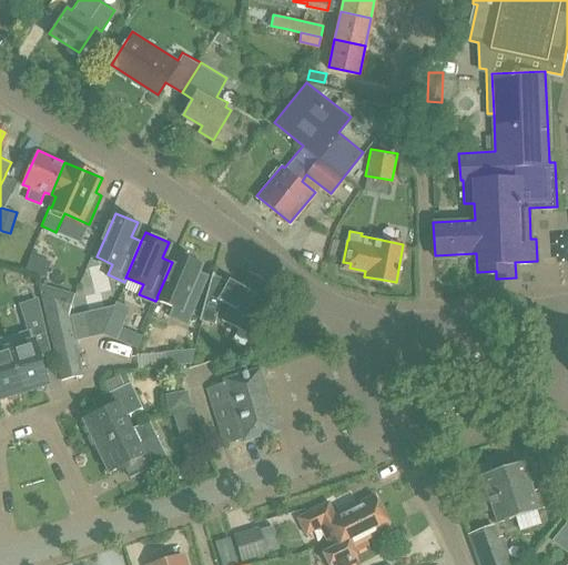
[(156,298),(158,298),(174,304),(170,314),(186,322),(208,274),(198,271),(202,262),(176,251),(172,262),(156,298)]
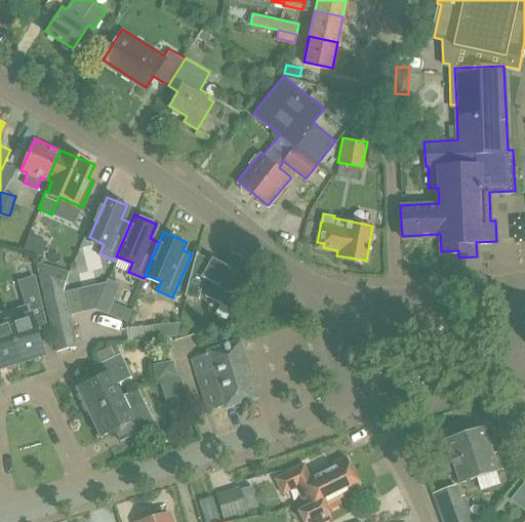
[(207,294),(232,311),(256,267),(230,251),(223,264),(212,257),(211,259),(197,253),(186,294),(197,297),(203,276),(213,282),(207,294)]
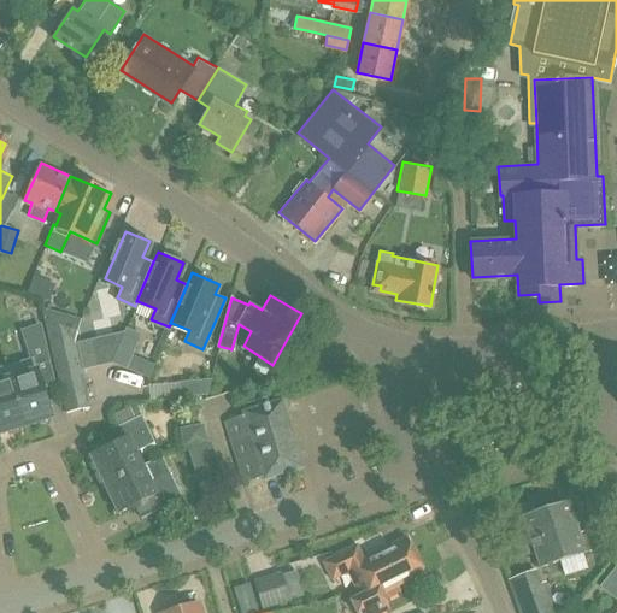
[(42,306),(65,410),(89,405),(75,342),(74,337),(76,337),(82,318),(42,306)]
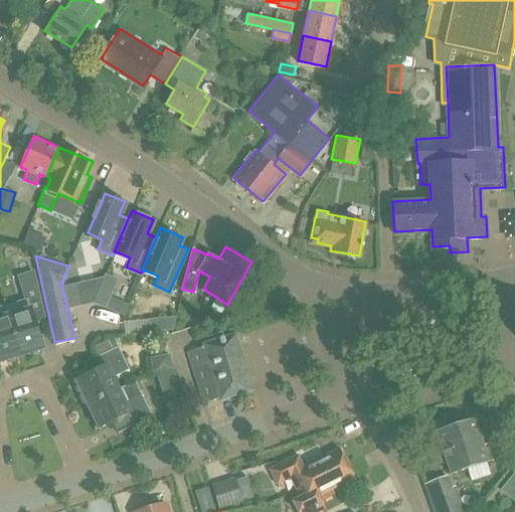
[(23,296),(2,302),(6,315),(18,353),(43,346),(36,323),(46,320),(33,269),(17,274),(23,296)]
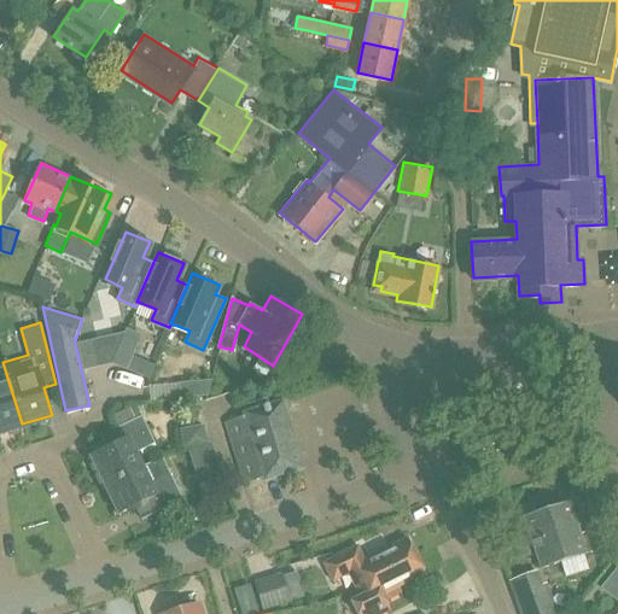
[(126,326),(110,361),(126,368),(141,332),(126,326)]
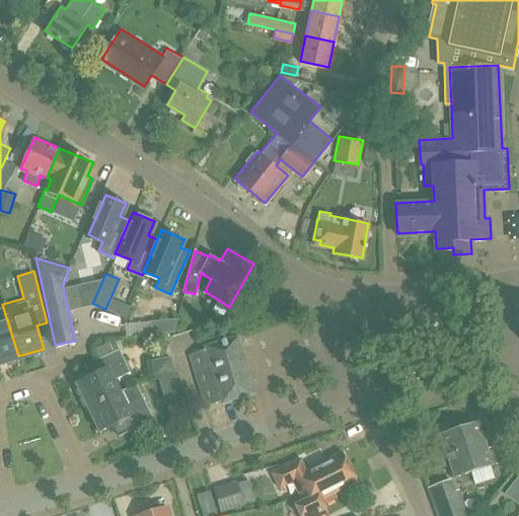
[(82,306),(77,283),(64,286),(69,308),(82,306)]
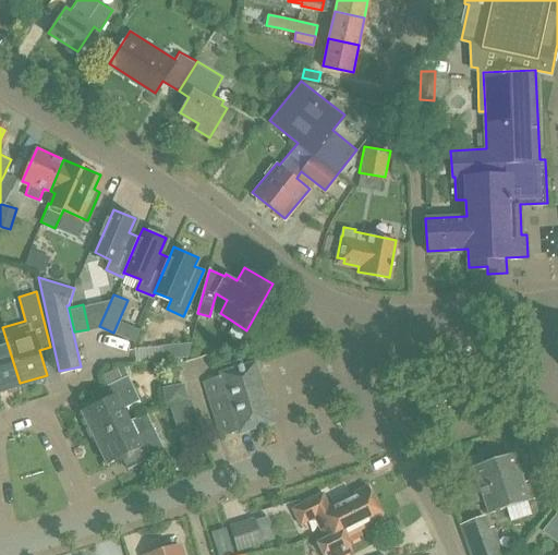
[(0,327),(0,389),(20,383),(7,341),(2,327),(0,327)]
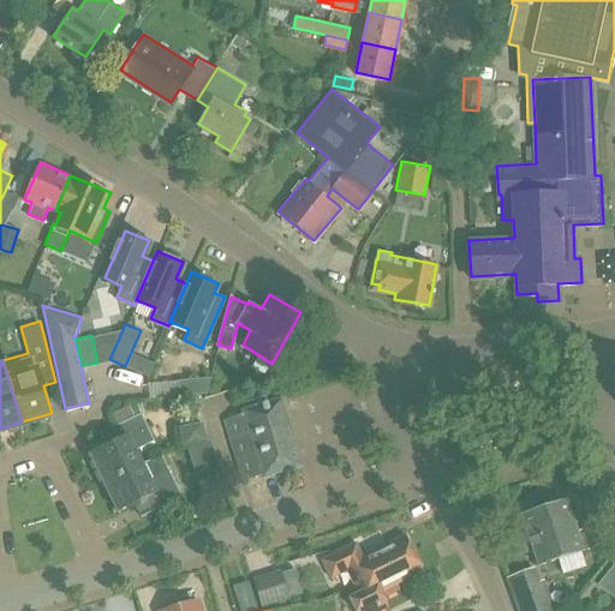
[(177,378),(178,394),(206,391),(209,376),(177,378)]
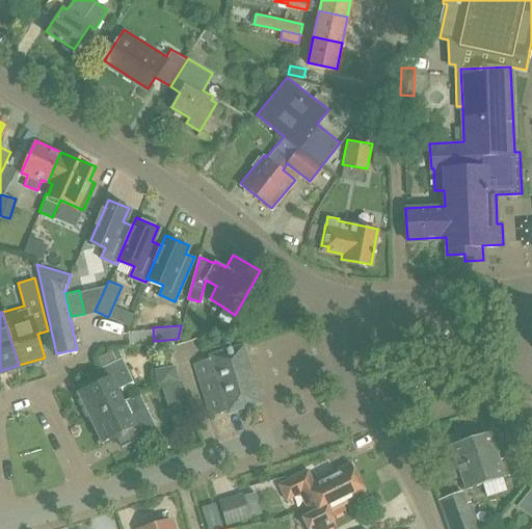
[(194,361),(211,414),(227,410),(228,412),(261,401),(243,343),(210,353),(210,355),(194,361)]
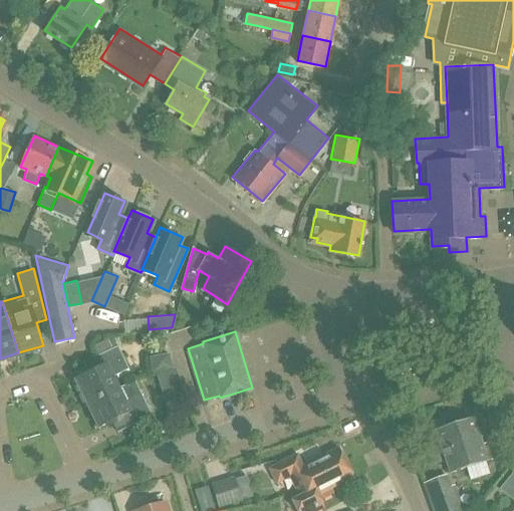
[(141,342),(152,342),(151,332),(141,332),(141,342)]
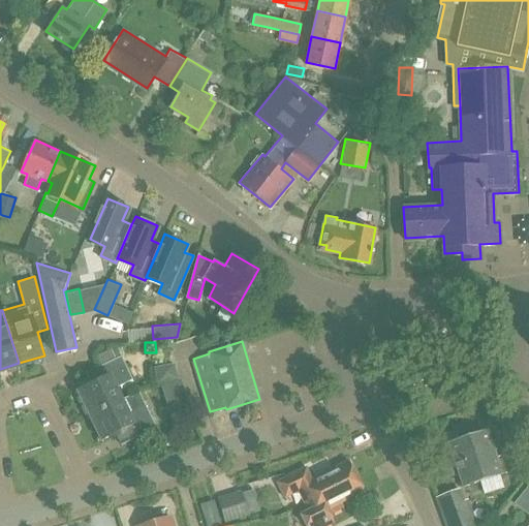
[(78,390),(89,413),(122,398),(116,385),(132,377),(121,353),(86,371),(92,382),(78,390)]
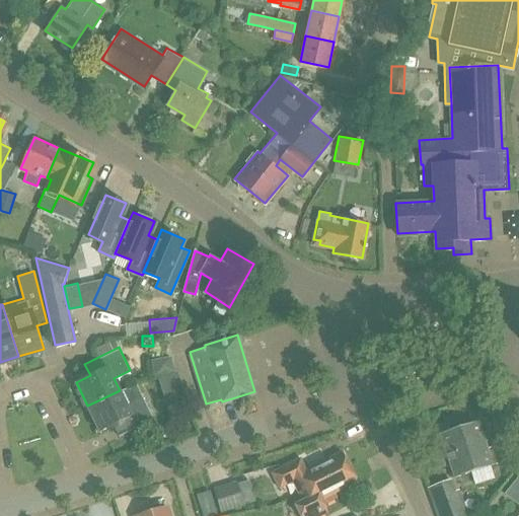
[(151,359),(154,375),(175,370),(171,355),(151,359)]
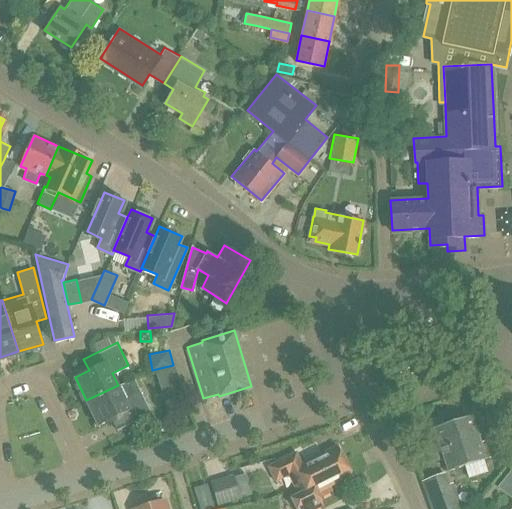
[(155,371),(156,371),(159,383),(178,377),(175,367),(175,365),(173,365),(155,371)]
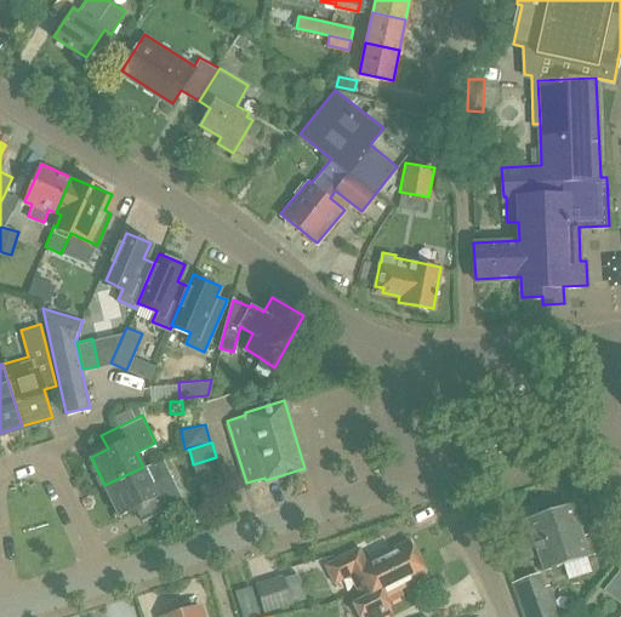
[(146,501),(152,514),(183,498),(170,472),(163,457),(143,467),(104,485),(119,514),(132,507),(146,501)]
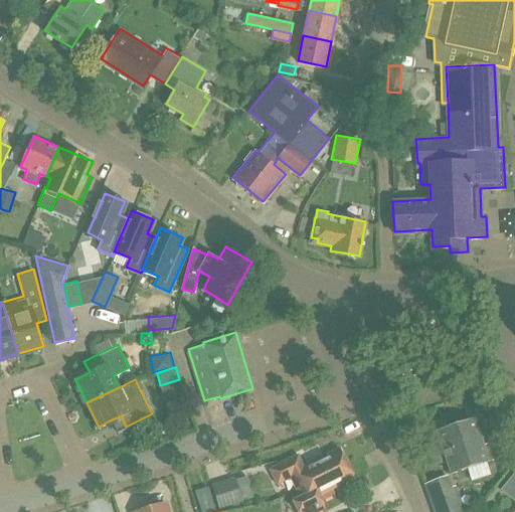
[(437,430),(450,472),(499,456),(494,440),(483,443),(478,429),(484,428),(480,417),(475,418),(475,417),(437,430)]
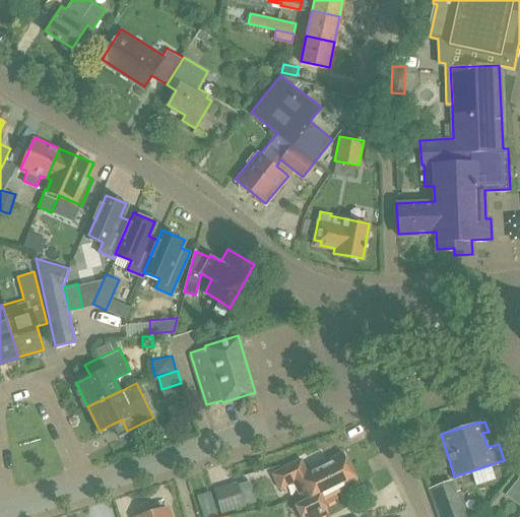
[(293,480),(299,492),(350,465),(343,450),(307,468),(301,457),(285,465),(271,472),(278,488),(293,480)]
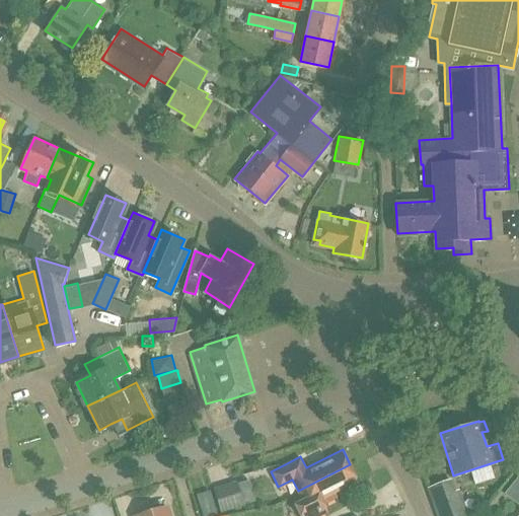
[(295,503),(301,515),(315,515),(327,510),(323,502),(338,495),(336,491),(357,480),(350,464),(298,491),(302,500),(295,503)]
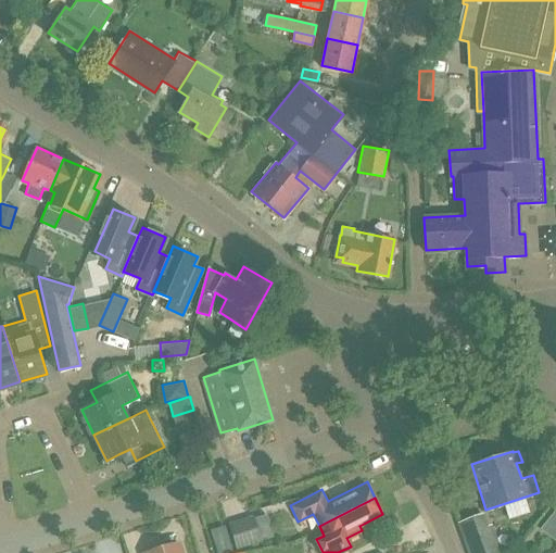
[(555,552),(555,510),(541,527),(555,539),(555,551),(554,552),(555,552)]
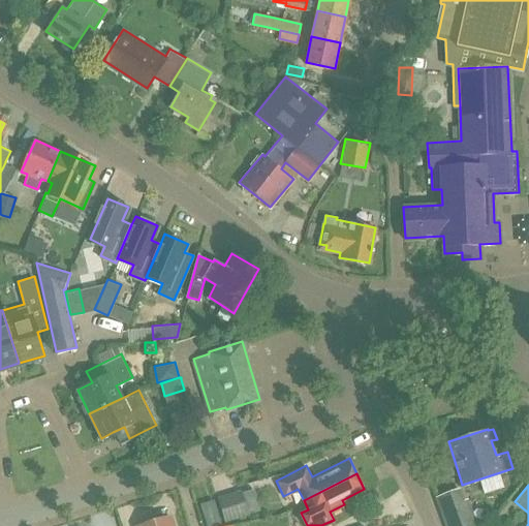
[(437,497),(447,525),(477,525),(467,497),(465,498),(461,488),(437,497)]
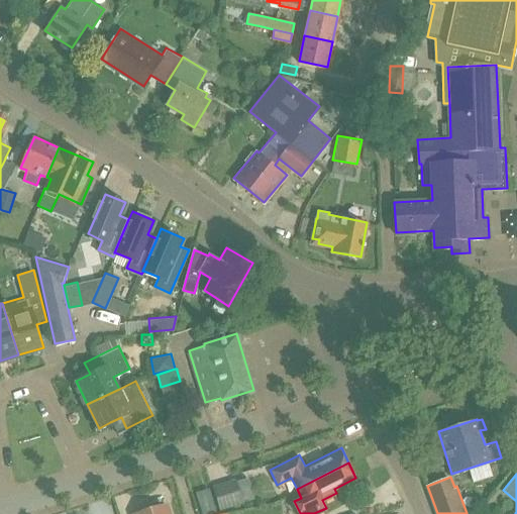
[(212,485),(220,509),(243,501),(236,478),(212,485)]
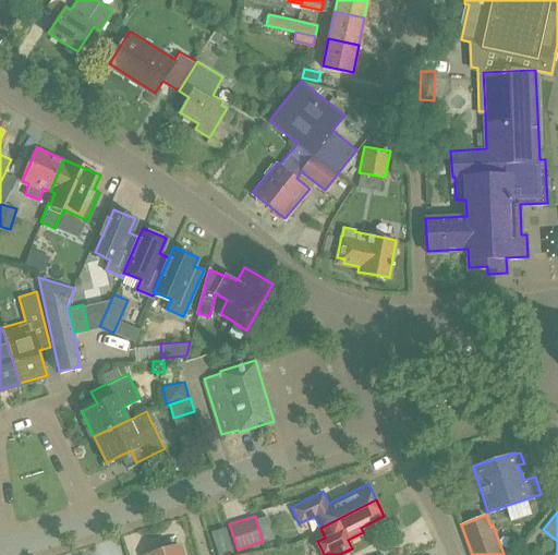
[(362,554),(370,554),(381,552),(378,537),(359,541),(362,554)]
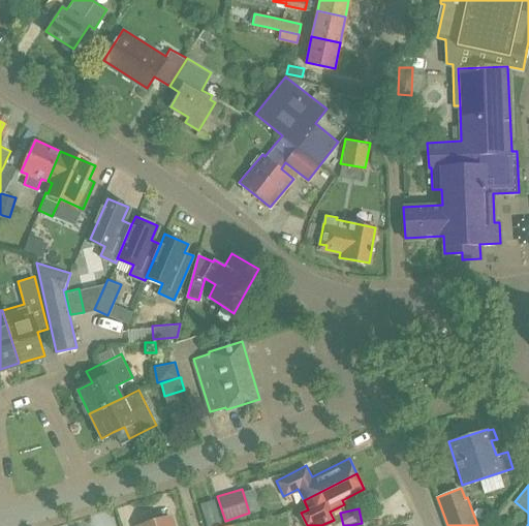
[(136,525),(173,525),(169,515),(136,525)]
